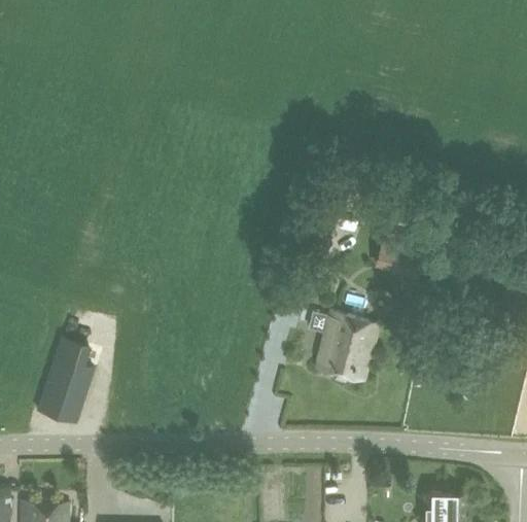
[(414,280),(425,244),(400,237),(389,273),(414,280)]
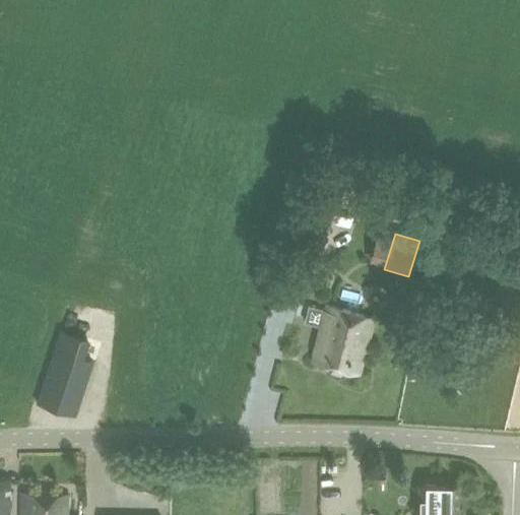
[(290,285),(283,283),(281,290),(289,292),(290,285)]
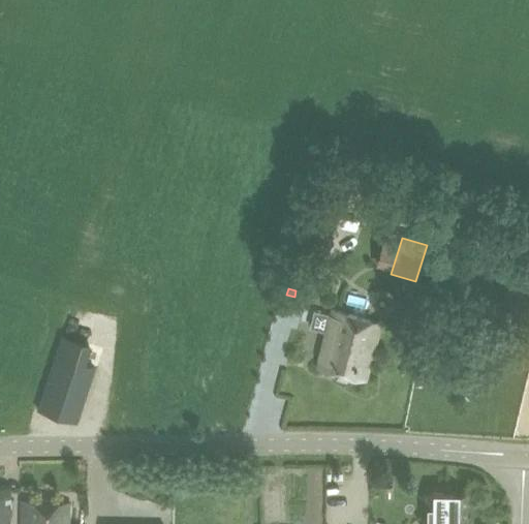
[(315,372),(365,386),(381,329),(332,314),(330,319),(313,315),(309,333),(325,337),(315,372)]
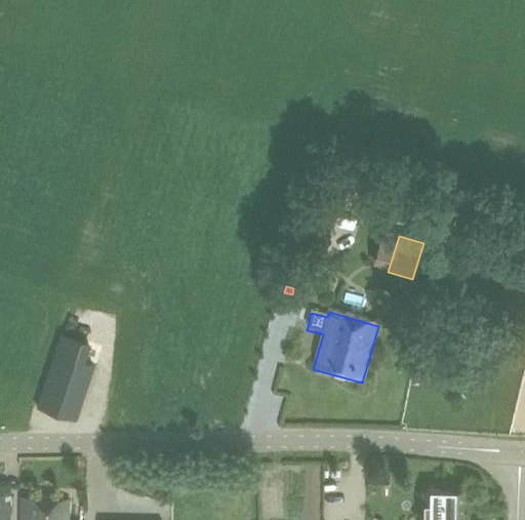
[(54,357),(37,410),(76,424),(93,370),(54,357)]
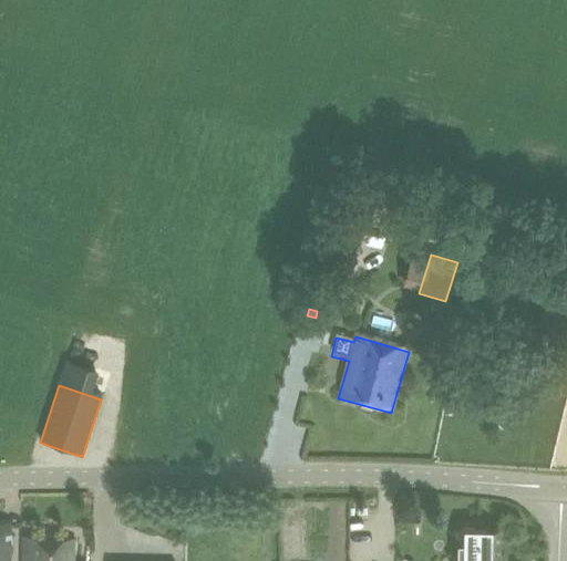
[(11,560),(12,525),(0,523),(0,560),(11,560)]
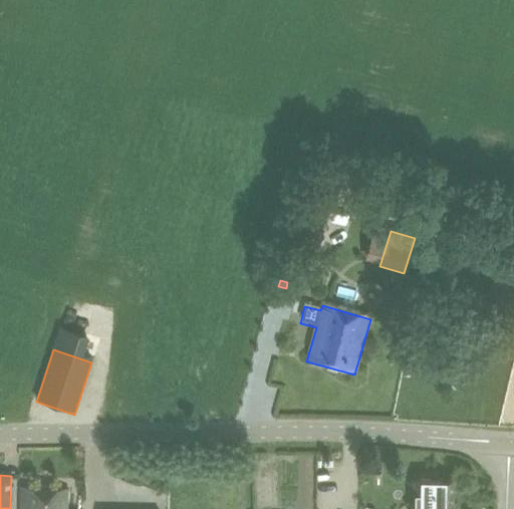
[(414,484),(414,508),(436,508),(436,501),(434,500),(433,497),(432,497),(432,485),(414,484)]
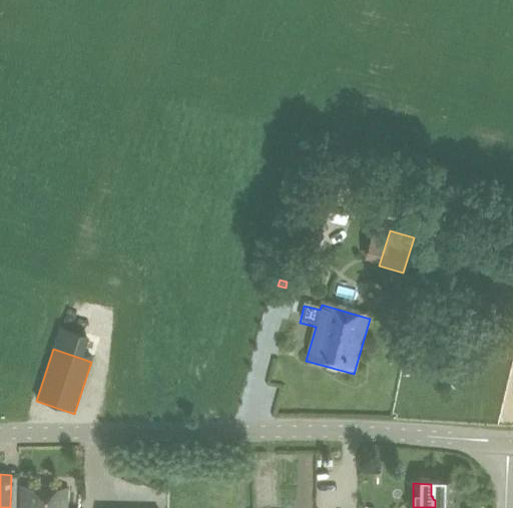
[(452,507),(452,485),(431,484),(431,496),(432,496),(433,499),(435,500),(435,507),(452,507)]
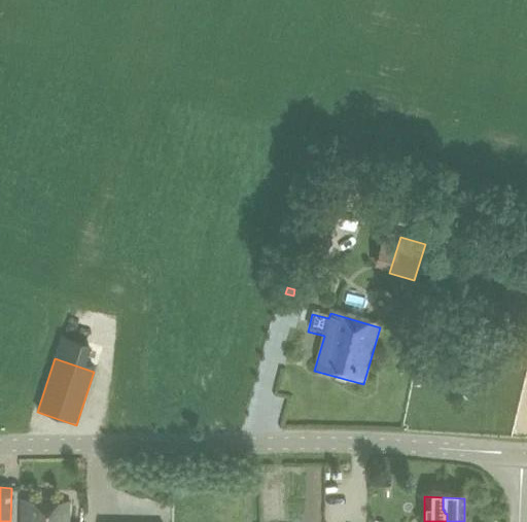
[(68,521),(69,506),(22,502),(21,521),(68,521)]
